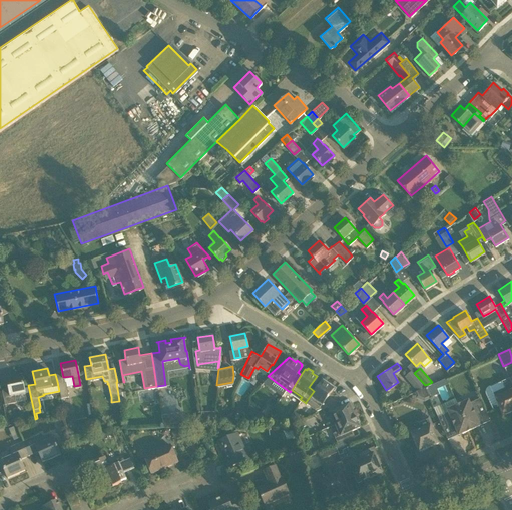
[(414,373),(410,369),(404,375),(416,389),(424,386),(425,385),(414,373)]
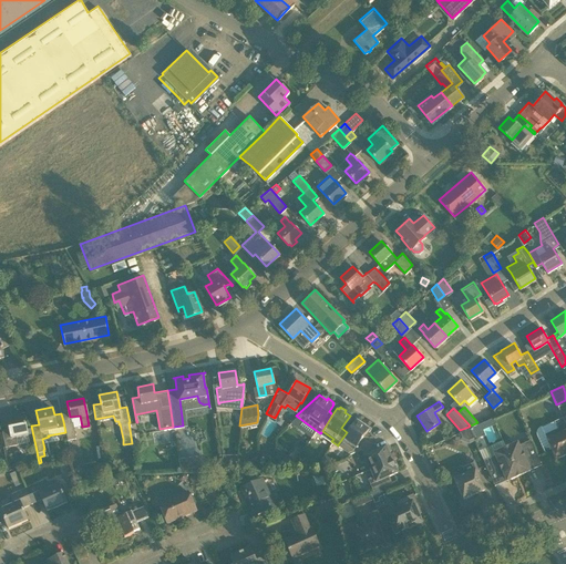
[(27,432),(22,413),(7,417),(9,428),(1,429),(4,445),(17,442),(16,434),(27,432)]
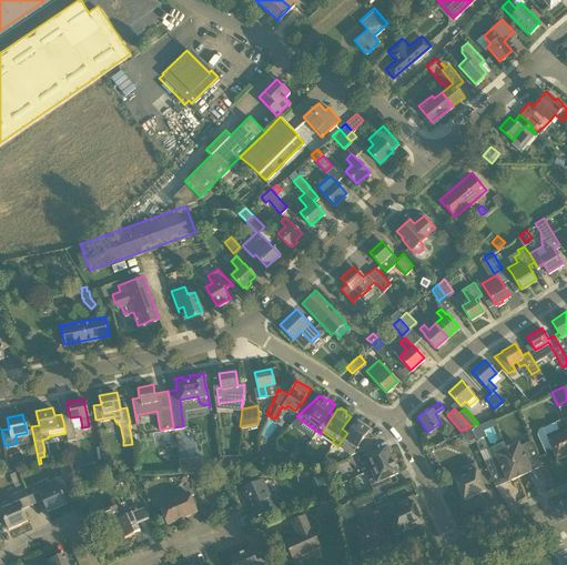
[(566,425),(564,416),(555,421),(542,426),(542,425),(538,426),(537,429),(536,431),(537,434),(545,451),(552,447),(556,457),(566,452),(566,425)]
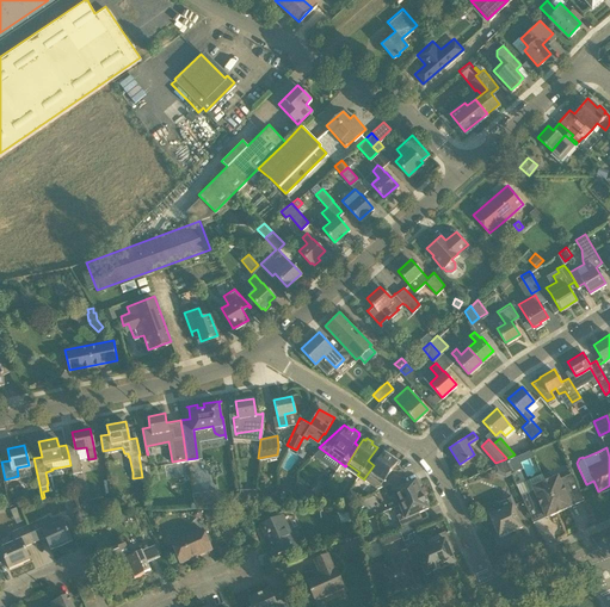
[(68,453),(71,465),(72,471),(81,470),(76,451),(68,453)]
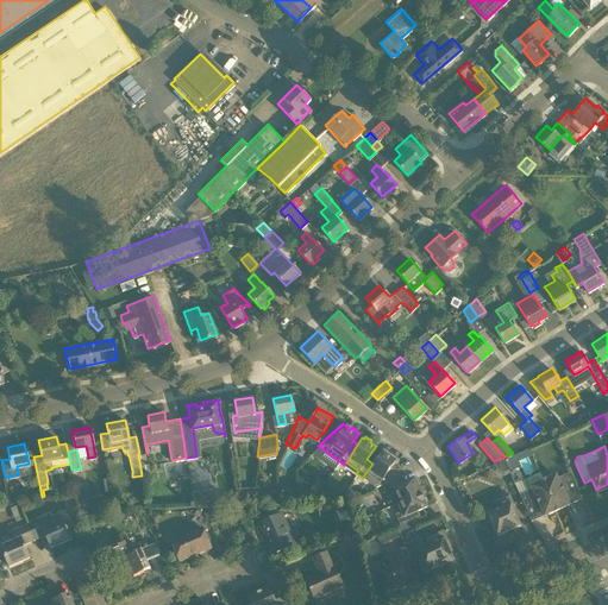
[(382,449),(373,464),(363,477),(375,485),(382,483),(399,476),(402,473),(399,466),(395,467),(394,466),(392,464),(394,461),(395,461),(397,459),(389,453),(389,454),(382,449)]
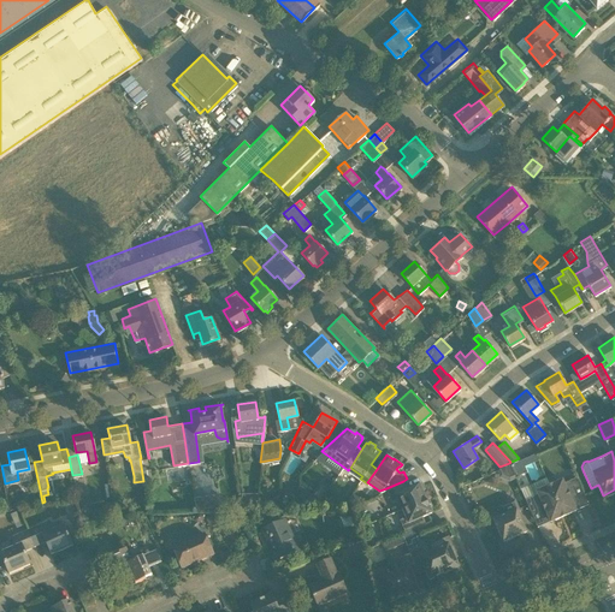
[(510,462),(509,463),(513,471),(514,475),(520,473),(514,461),(510,462)]
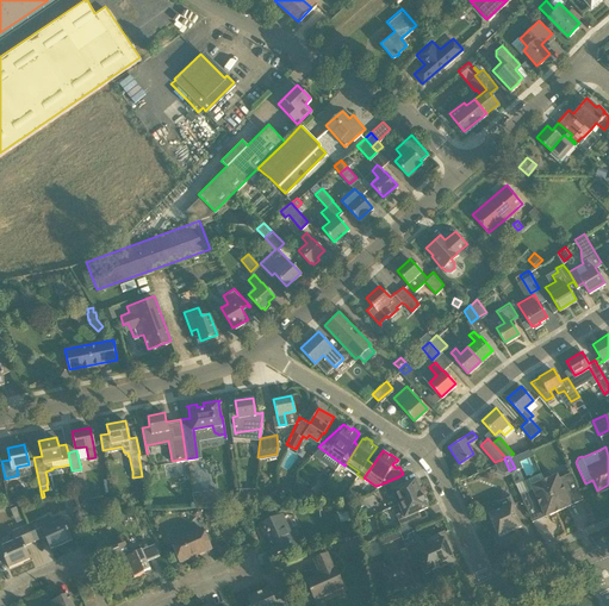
[(504,458),(495,462),(497,468),(503,469),(508,467),(504,458)]
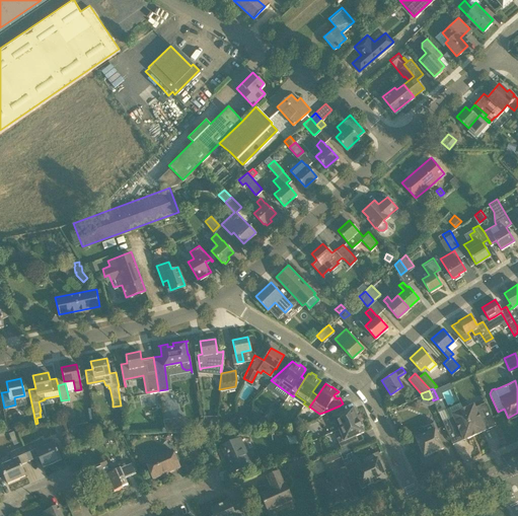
[(472,402),(462,408),(473,433),(481,430),(479,428),(494,422),(485,400),(473,406),(472,402)]
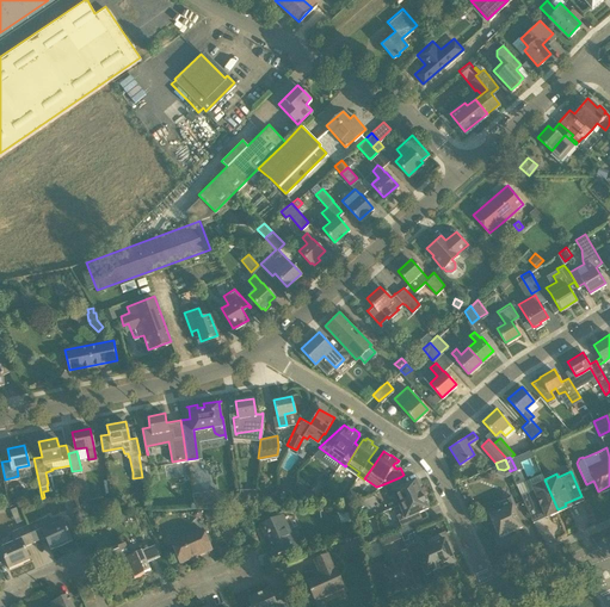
[(402,483),(400,477),(383,484),(388,495),(394,495),(398,502),(420,493),(417,484),(419,483),(417,477),(402,483)]
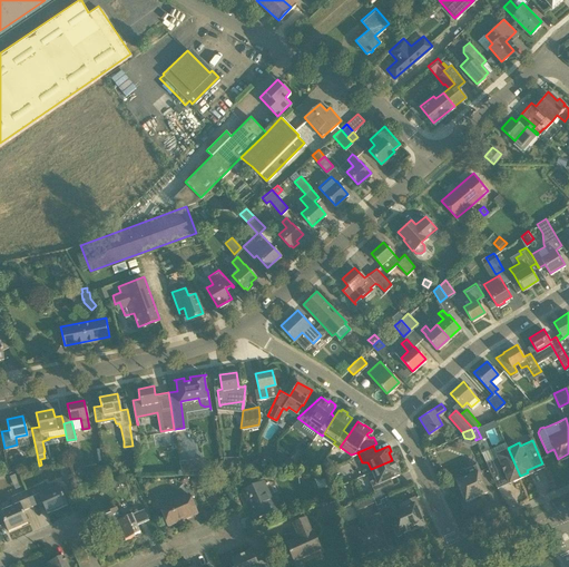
[(520,476),(508,448),(496,453),(498,456),(492,458),(486,461),(491,475),(496,484),(511,477),(512,479),(520,476)]
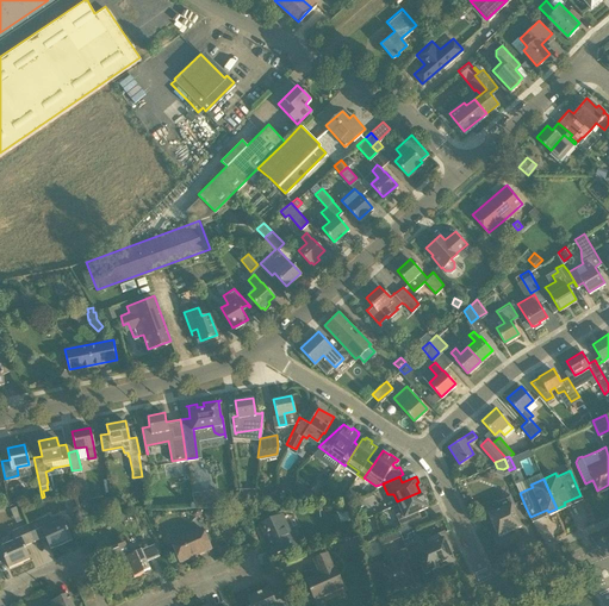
[(218,487),(192,492),(193,503),(221,501),(218,487)]
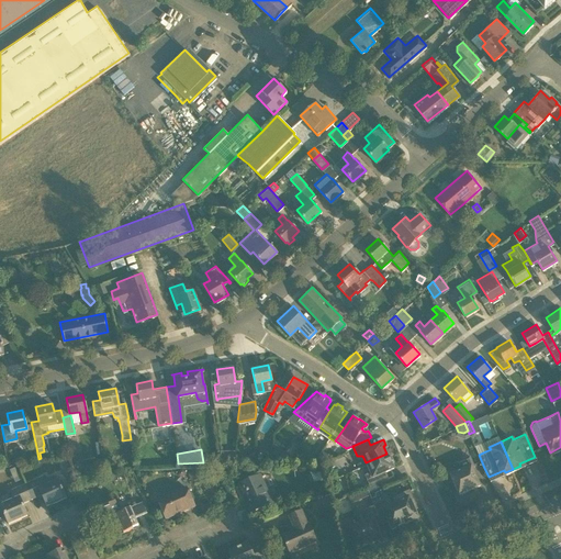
[(388,455),(386,454),(366,462),(369,470),(365,473),(369,484),(379,480),(384,478),(382,471),(393,467),(390,460),(392,459),(390,454),(388,455)]
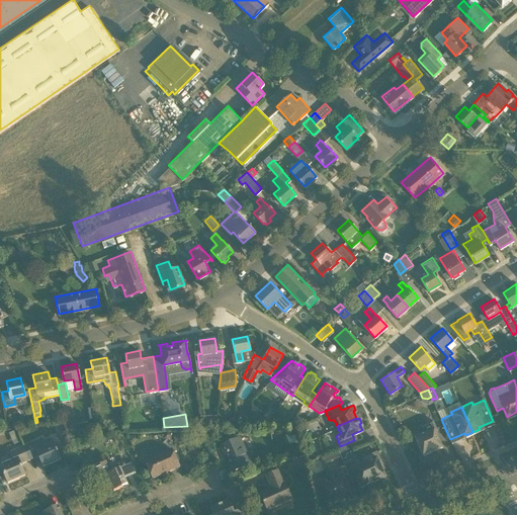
[(418,424),(421,432),(414,435),(422,454),(441,445),(435,429),(437,428),(432,418),(418,424)]
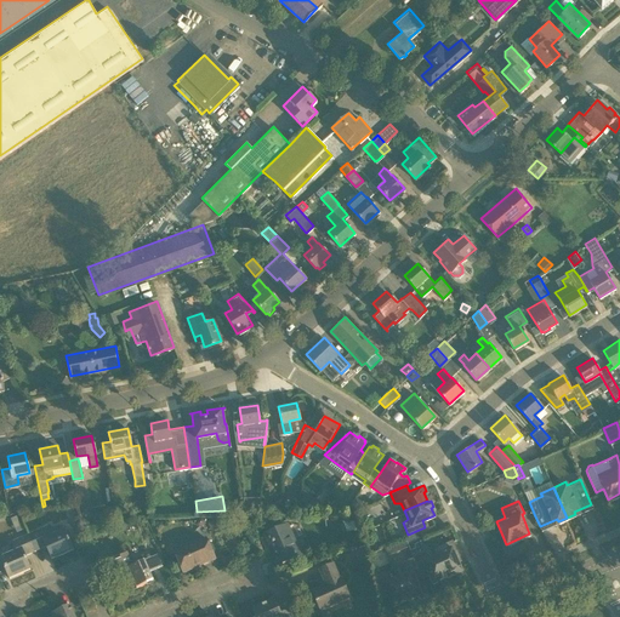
[(106,503),(91,506),(94,521),(108,519),(106,503)]
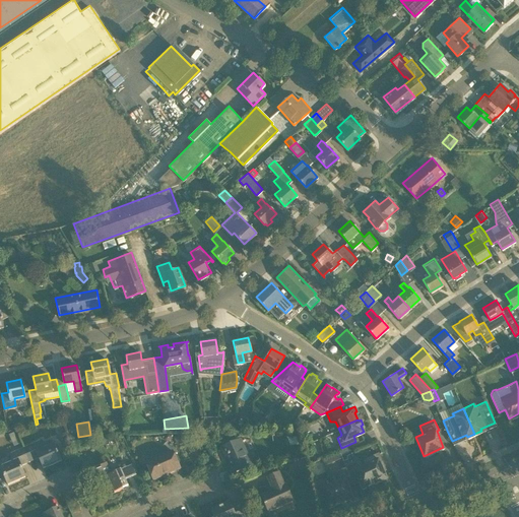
[(104,424),(94,425),(95,433),(104,432),(104,424)]
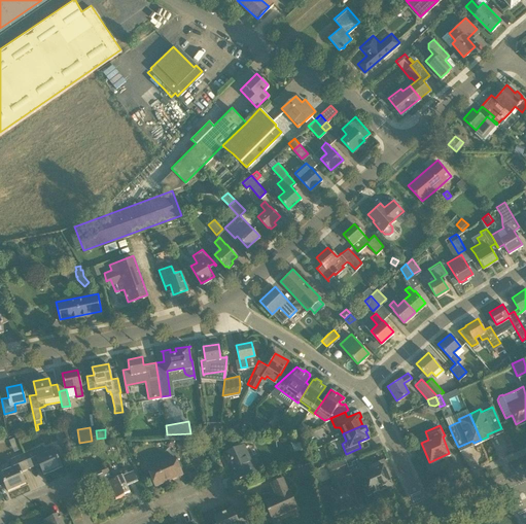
[(23,452),(29,465),(38,461),(43,473),(61,464),(58,456),(61,455),(57,447),(44,452),(41,444),(23,452)]
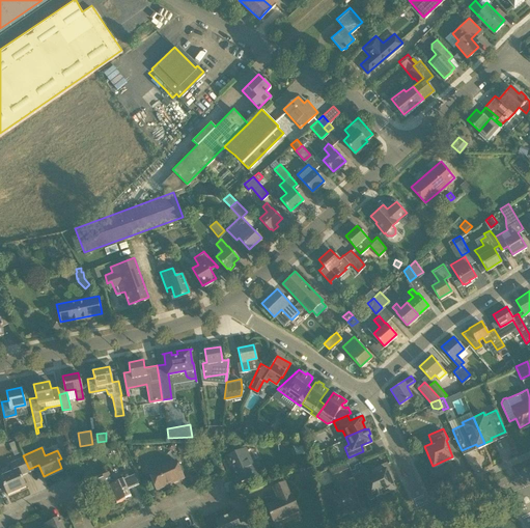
[(244,447),(225,455),(236,481),(255,474),(244,447)]
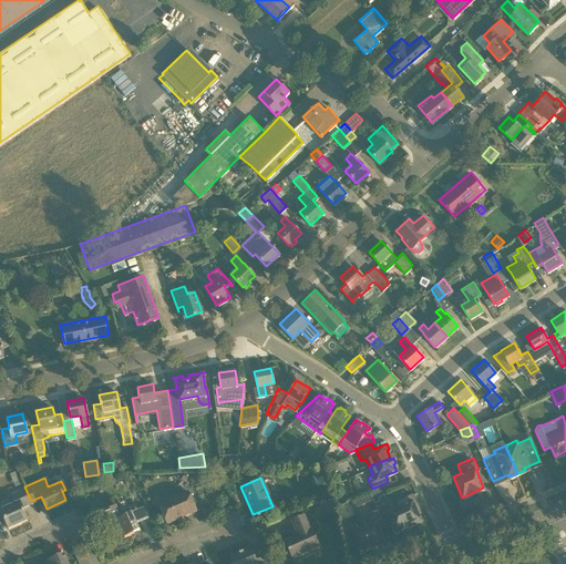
[(399,484),(397,478),(388,482),(382,484),(384,491),(399,484)]
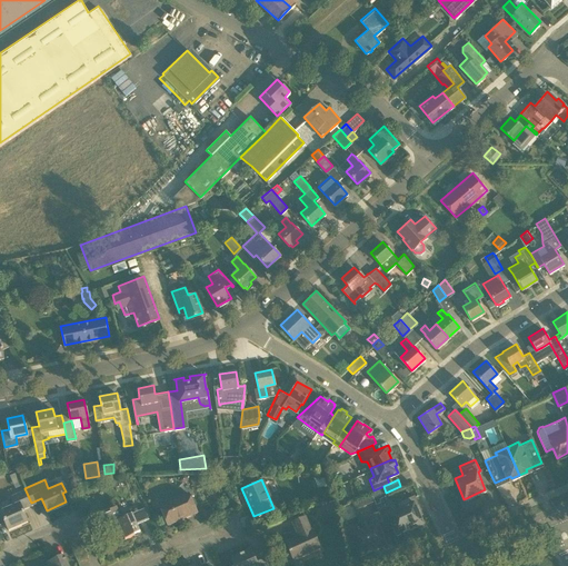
[(31,503),(25,488),(9,495),(13,504),(1,509),(6,517),(3,518),(8,528),(27,519),(21,507),(31,503)]
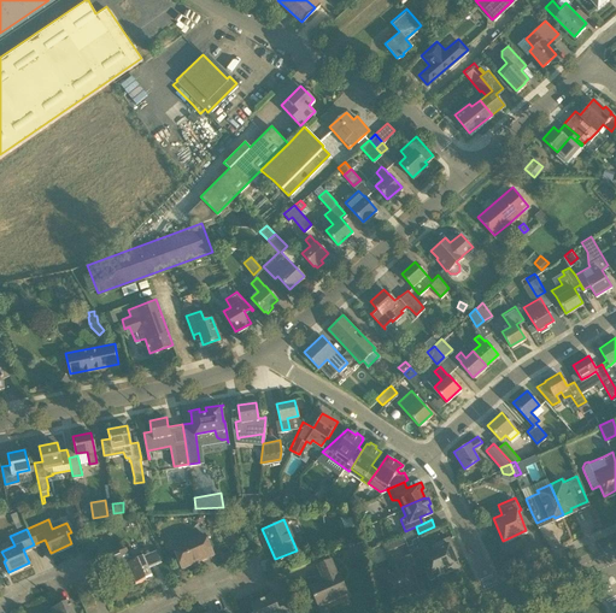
[(181,566),(212,553),(204,532),(172,546),(181,566)]
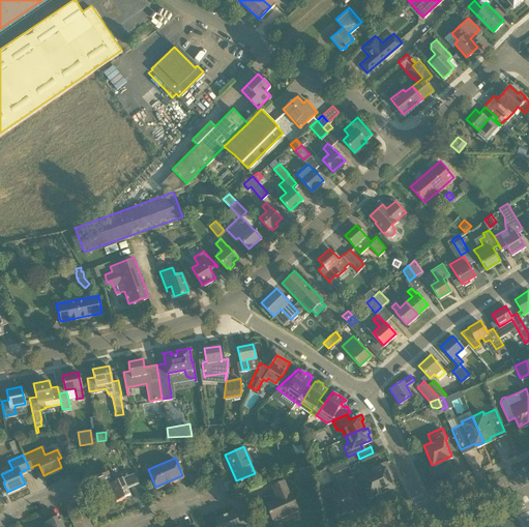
[(345,458),(328,465),(331,472),(348,464),(345,458)]
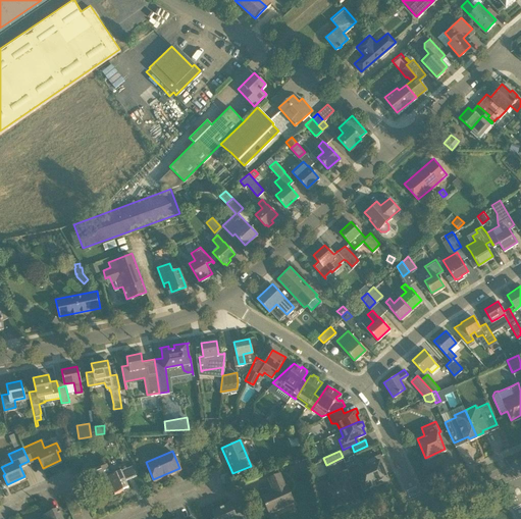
[(383,483),(388,481),(381,466),(384,465),(379,454),(374,456),(364,460),(366,465),(375,484),(382,481),(383,483)]
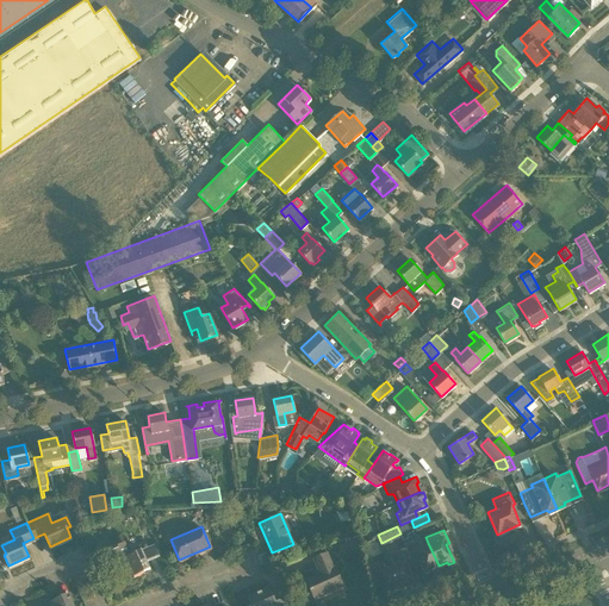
[(149,567),(141,547),(129,553),(124,541),(107,549),(115,566),(126,560),(134,575),(143,570),(143,569),(149,567)]
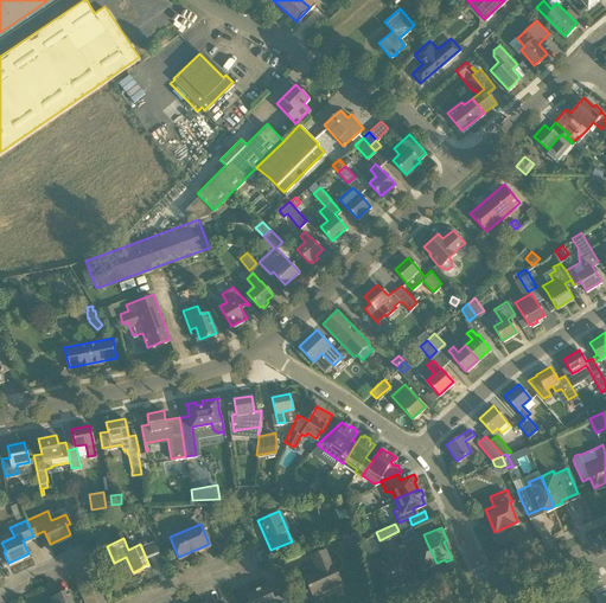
[(434,564),(437,563),(426,540),(419,544),(415,538),(403,544),(410,560),(418,557),(422,569),(428,566),(429,569),(435,566),(434,564)]
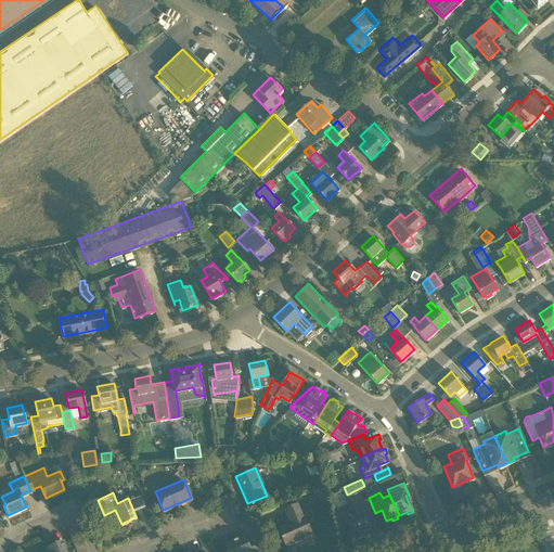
[(370,515),(375,513),(369,498),(357,502),(361,512),(353,515),(363,536),(371,533),(372,535),(377,533),(370,515)]
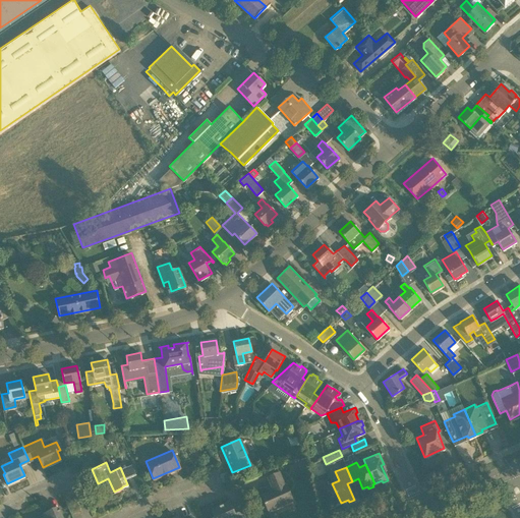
[(278,471),(268,476),(273,490),(262,495),(268,511),(292,500),(285,484),(284,484),(278,471)]
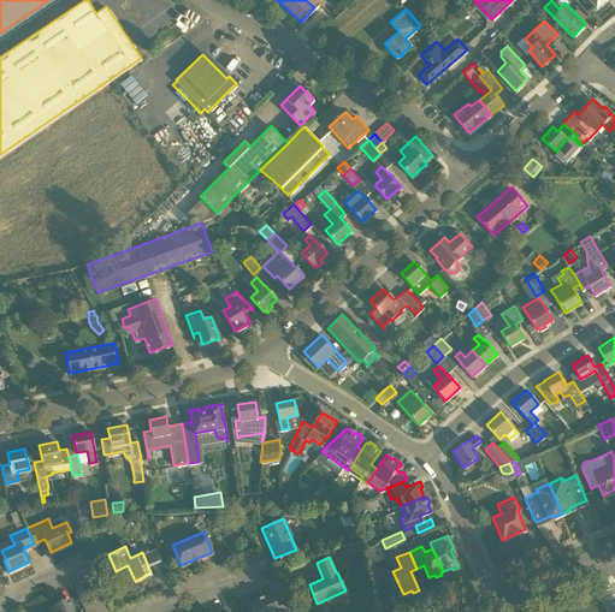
[(401,595),(403,594),(392,571),(385,575),(380,565),(370,570),(374,593),(384,588),(389,600),(395,598),(396,600),(402,598),(401,595)]
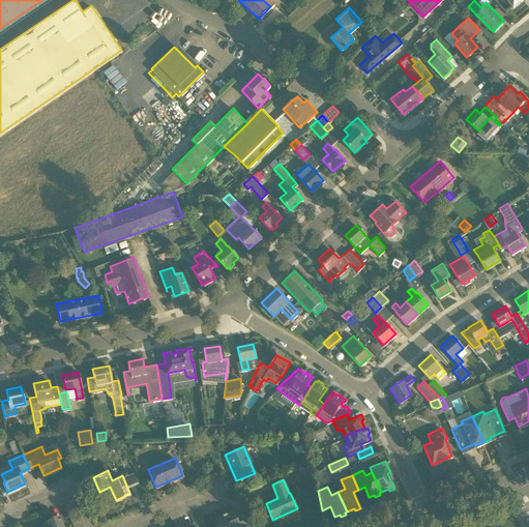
[(248,526),(253,525),(246,511),(236,517),(233,509),(214,518),(217,526),(248,526)]
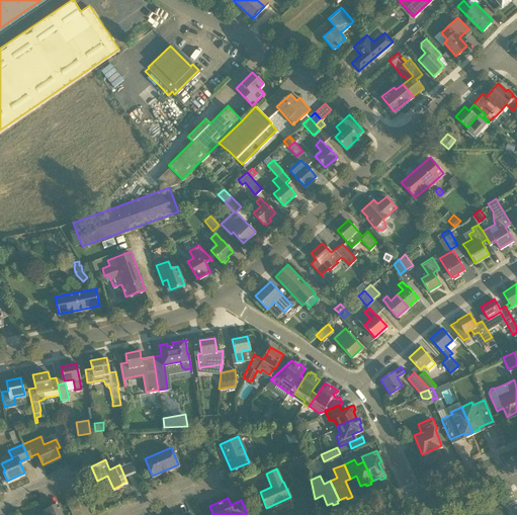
[(62,514),(57,503),(41,509),(44,512),(35,514),(62,514)]
